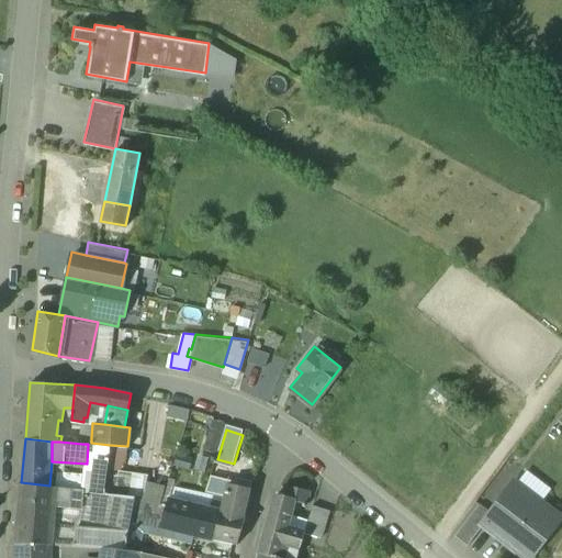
[(91,443),(88,443),(88,444),(87,464),(83,489),(105,492),(107,472),(110,445),(91,443)]
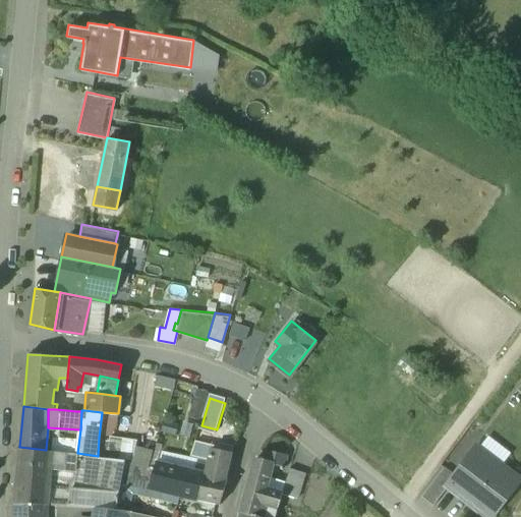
[(137,439),(110,435),(109,440),(99,438),(98,456),(109,457),(125,459),(125,460),(133,462),(135,446),(137,439)]
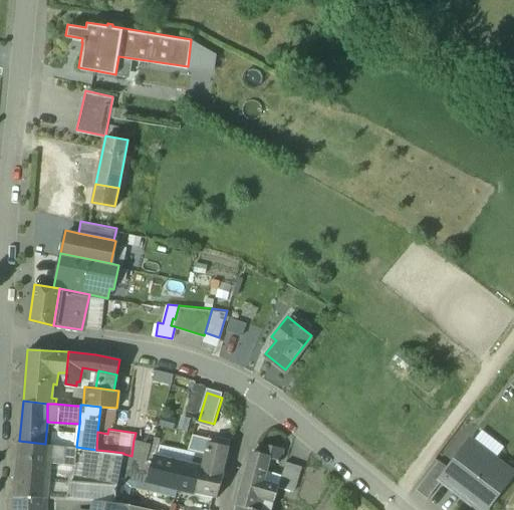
[(207,443),(205,452),(204,455),(202,466),(195,491),(217,496),(224,471),(223,471),(226,457),(229,448),(216,444),(217,440),(209,438),(207,443)]
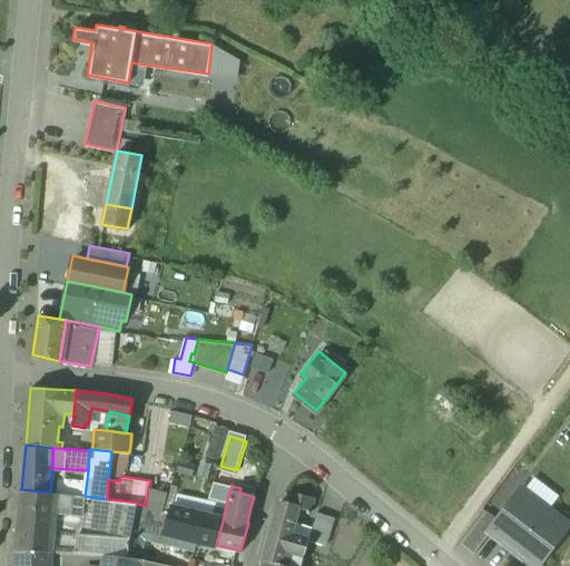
[(552,507),(523,486),(499,518),(490,529),(491,530),(537,565),(569,524),(550,509),(552,507)]
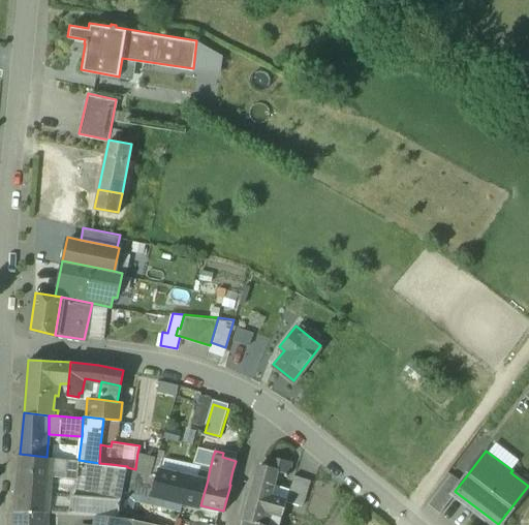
[(155,457),(137,453),(135,469),(150,472),(155,457)]
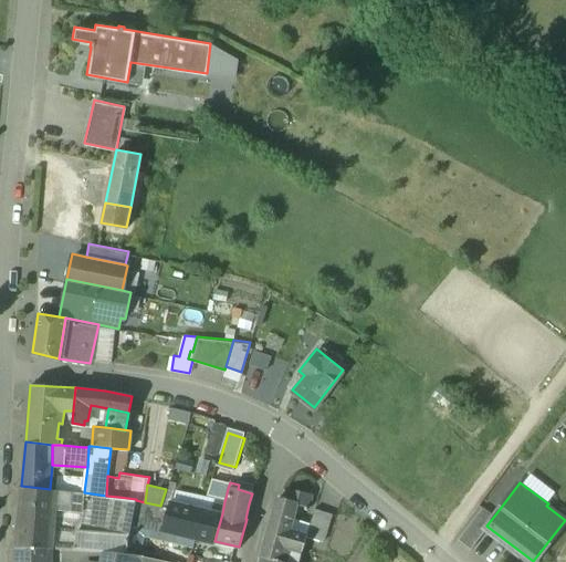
[(21,486),(16,547),(52,548),(52,526),(54,505),(58,490),(50,489),(21,486)]
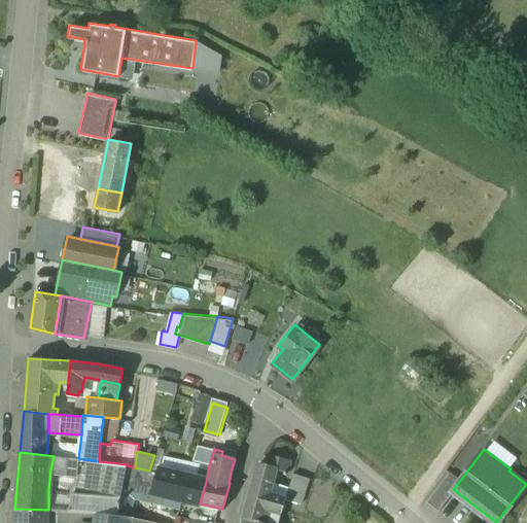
[(212,454),(203,452),(201,461),(210,463),(212,454)]
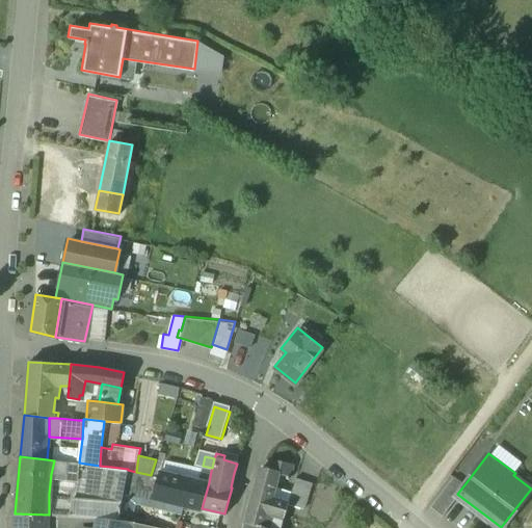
[(259,469),(244,523),(264,527),(269,527),(270,527),(273,516),(283,517),(288,502),(271,497),(278,474),(290,476),(293,464),(269,458),(267,471),(259,469)]
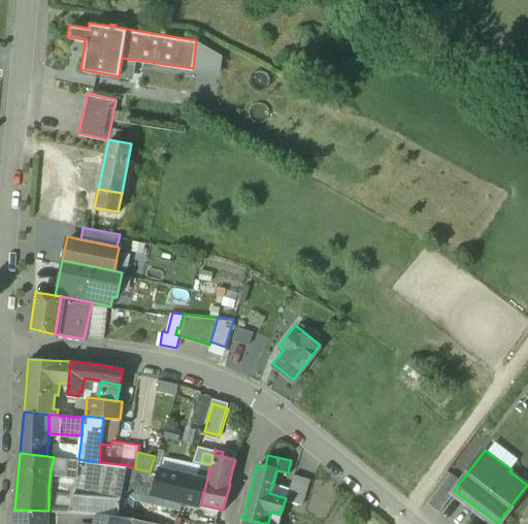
[(101,494),(70,492),(69,512),(97,514),(119,515),(120,499),(122,487),(127,466),(127,465),(110,463),(101,494)]
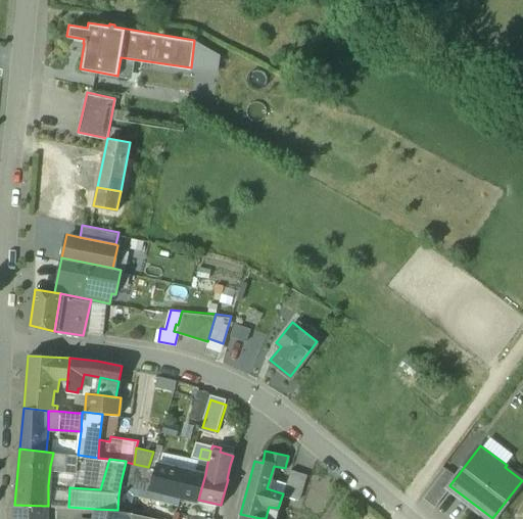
[(134,464),(126,462),(121,482),(145,487),(151,468),(148,467),(134,464)]
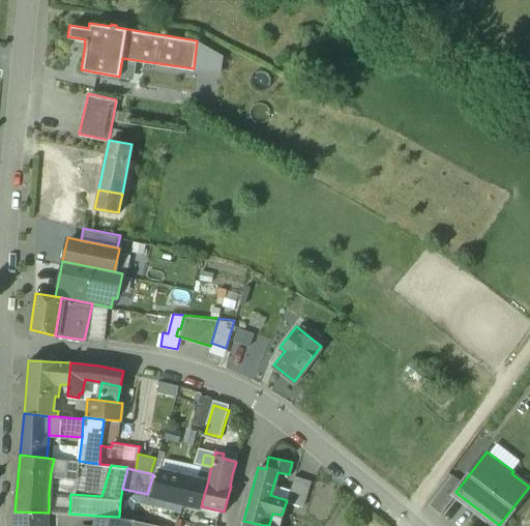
[(205,468),(202,479),(208,480),(210,469),(205,468)]
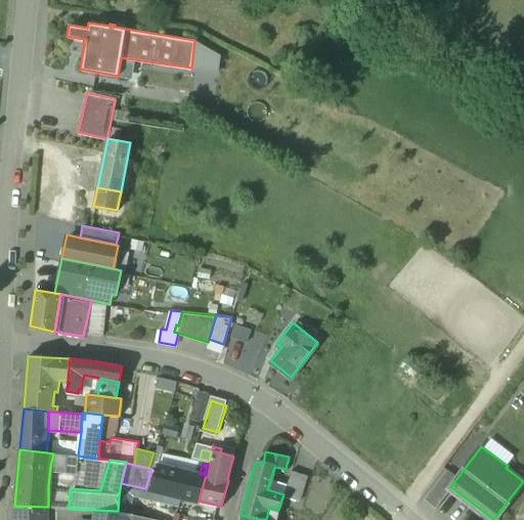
[(200,474),(158,464),(150,489),(199,501),(206,475),(200,474)]
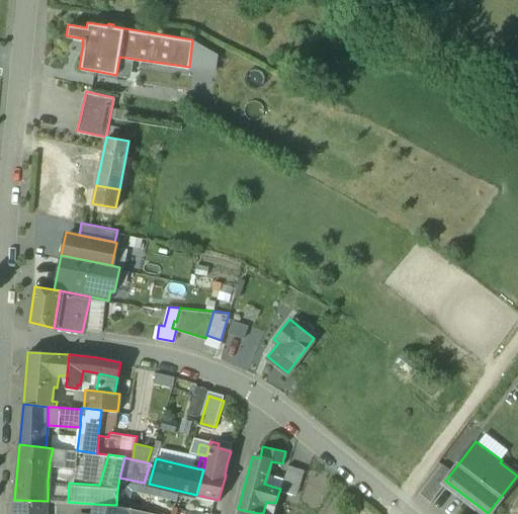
[(442,462),(420,492),(432,501),(446,482),(445,481),(453,470),(442,462)]
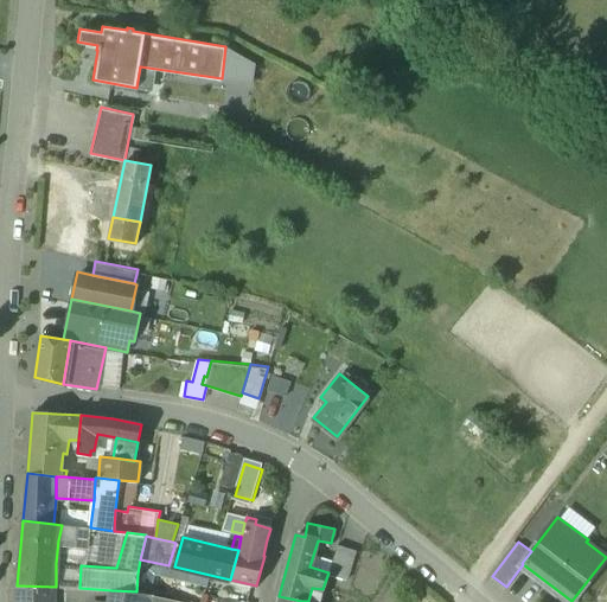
[(337,544),(328,572),(346,578),(355,549),(337,544)]
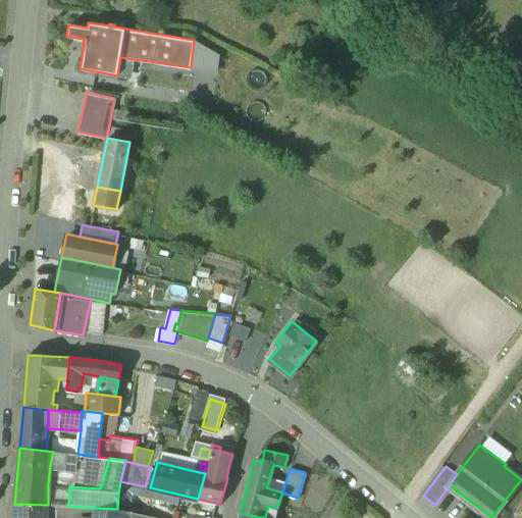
[(69,485),(48,484),(48,505),(68,506),(69,486),(69,485)]
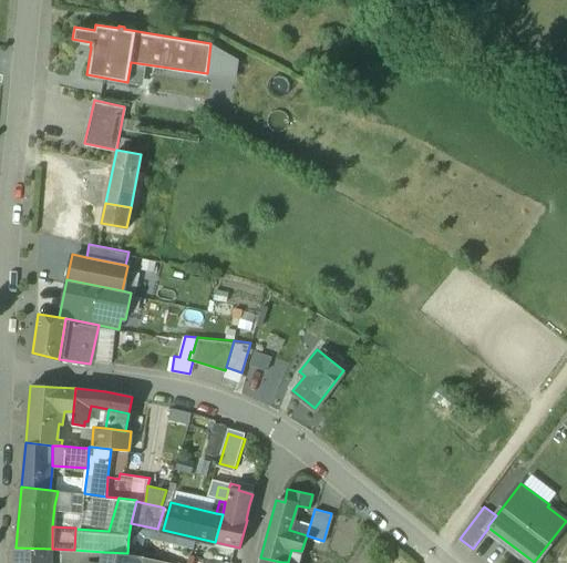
[(52,549),(16,548),(13,562),(50,562),(51,561),(52,549)]
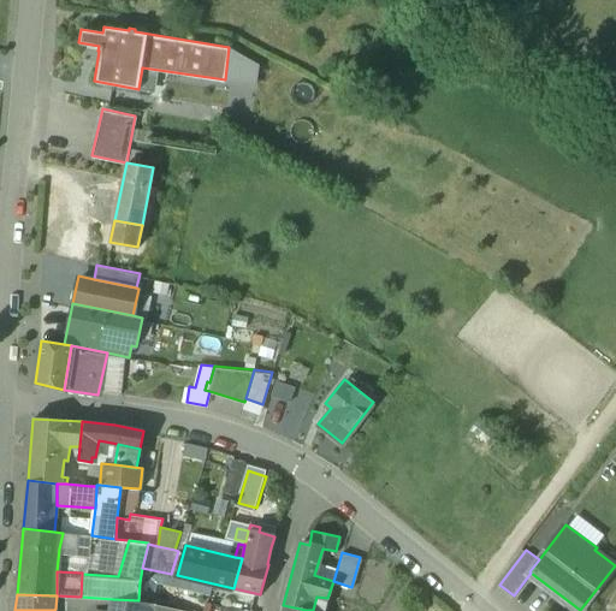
[(81,597),(57,595),(55,609),(111,610),(113,599),(81,597)]
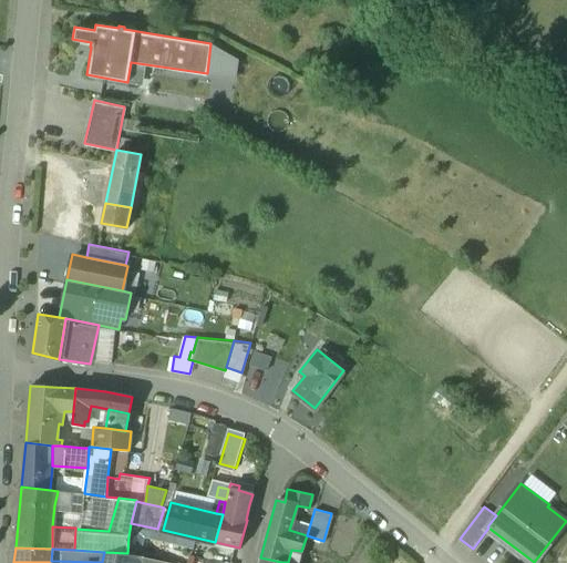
[(102,562),(101,562),(142,562),(144,556),(127,554),(127,553),(104,552),(102,562)]
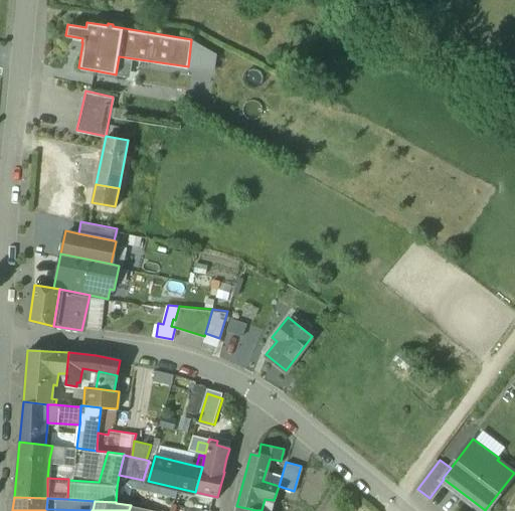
[(172,502),(169,510),(190,510),(192,507),(172,502)]
